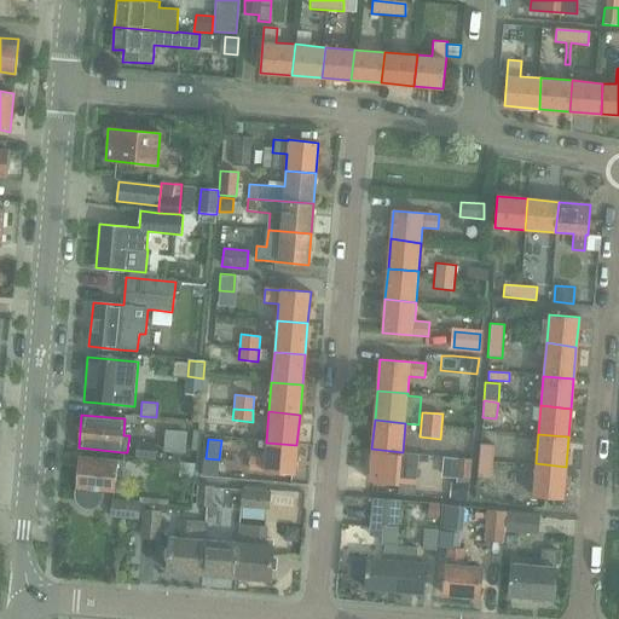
[(137,440),(136,456),(156,458),(157,443),(137,440)]
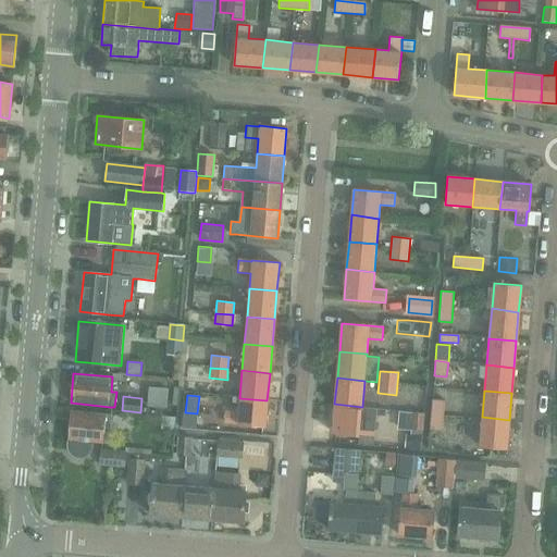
[(224,410),(223,423),(264,426),(267,400),(239,398),(238,411),(224,410)]
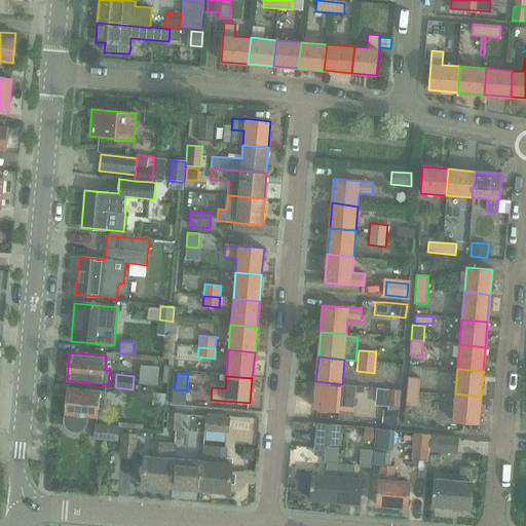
[(406,406),(417,407),(420,378),(408,377),(405,406),(406,406)]
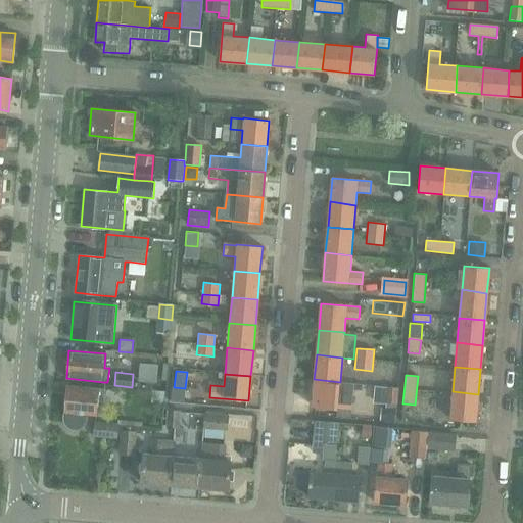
[(340,383),(340,382),(314,379),(312,407),(351,410),(352,390),(361,390),(362,384),(340,383)]
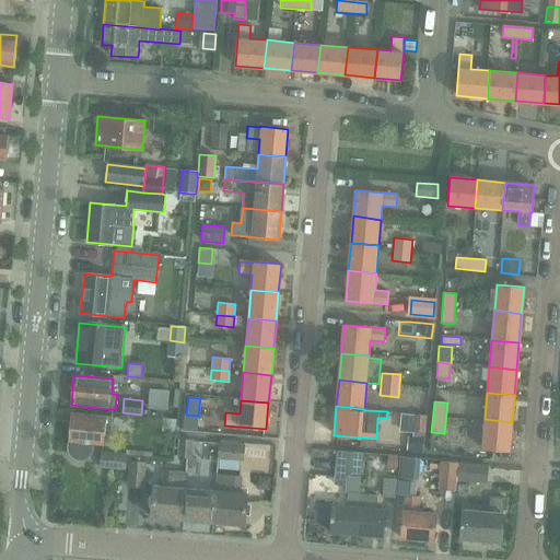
[(71,413),(69,442),(70,442),(70,447),(70,448),(70,451),(71,453),(71,454),(72,455),(74,456),(76,457),(79,458),(80,458),(82,458),(83,457),(85,457),(86,456),(89,455),(90,453),(90,452),(91,451),(91,448),(91,444),(104,445),(105,430),(112,430),(113,417),(71,413)]
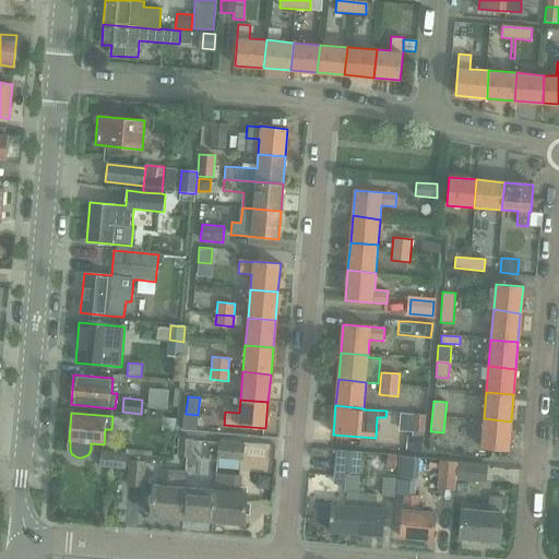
[(411,431),(425,432),(426,415),(413,414),(411,431)]
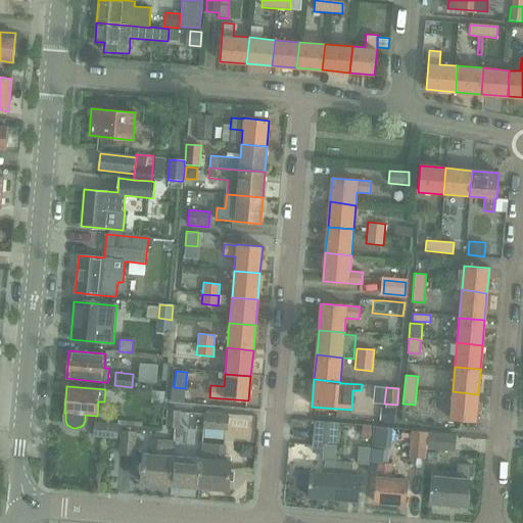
[(476,421),(478,394),(453,391),(450,419),(476,421)]
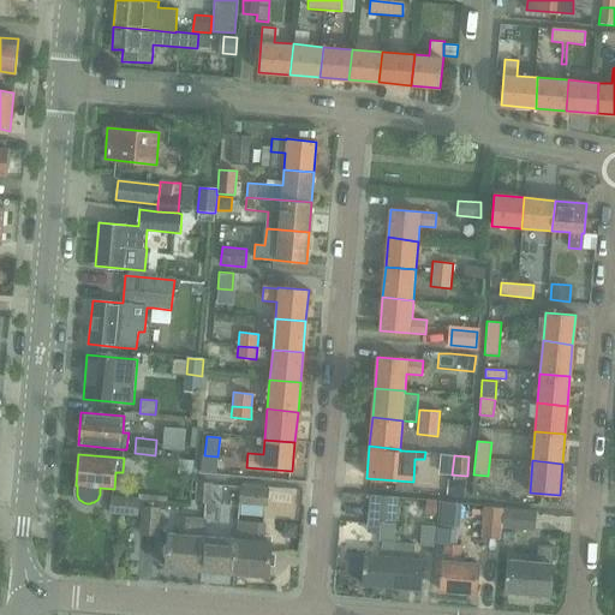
[(448,479),(447,495),(463,496),(465,497),(466,482),(448,479)]
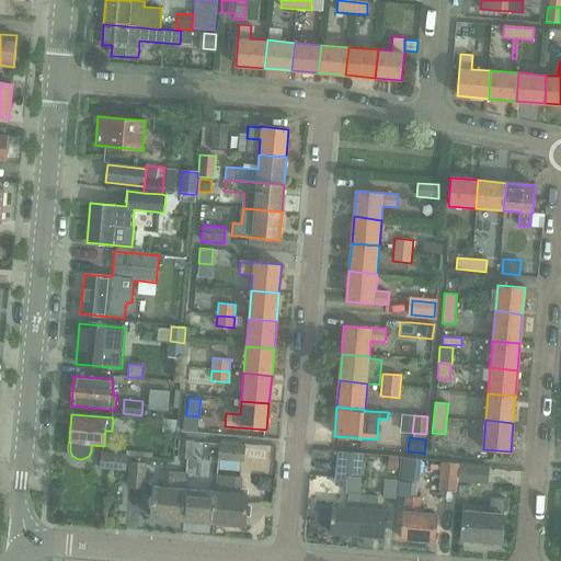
[(191,459),(192,443),(180,442),(179,458),(191,459)]
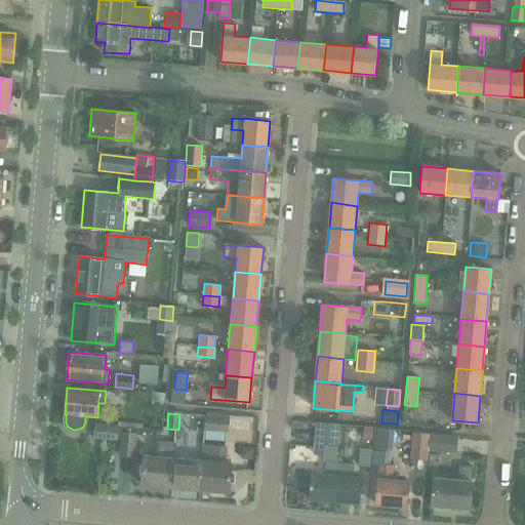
[(205,430),(205,439),(225,441),(225,432),(227,432),(228,418),(206,416),(205,430)]
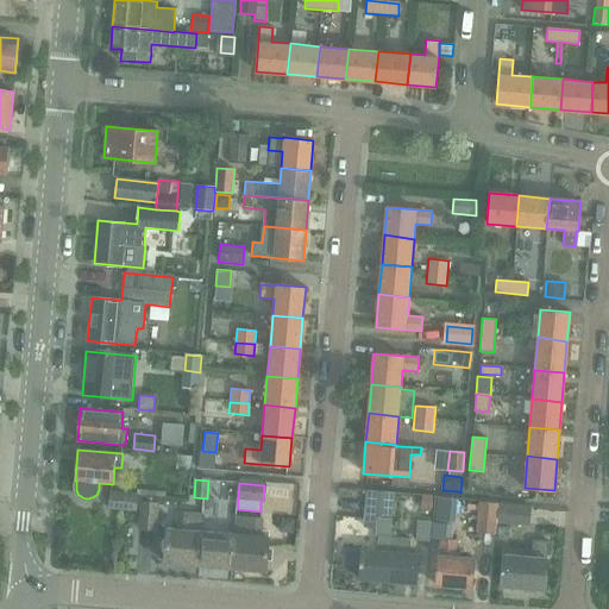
[(157,504),(164,504),(165,497),(164,497),(164,493),(157,493),(157,491),(140,490),(140,495),(137,495),(136,508),(140,508),(139,528),(155,529),(157,504)]
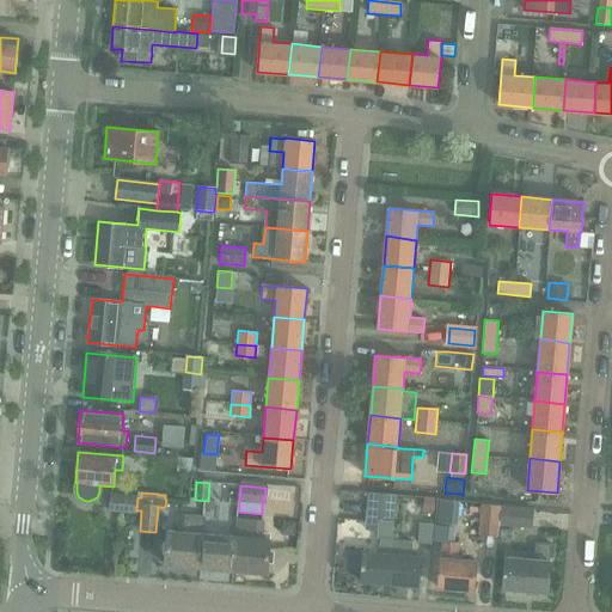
[(361,582),(390,585),(393,538),(392,538),(395,506),(396,496),(368,494),(366,522),(378,524),(377,539),(380,539),(379,552),(363,551),(361,582)]
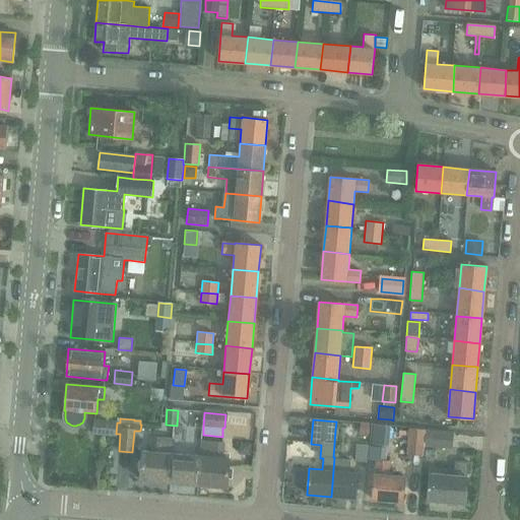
[(116,434),(117,423),(94,420),(93,434),(116,436),(116,434)]
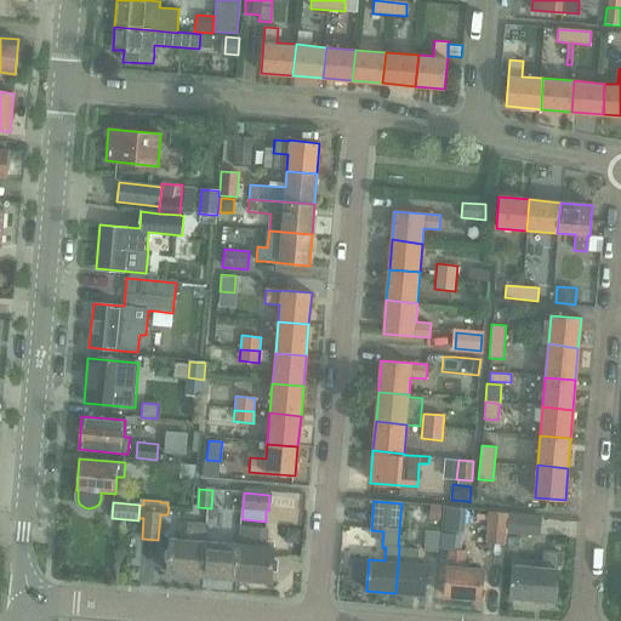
[(431,506),(429,520),(440,522),(442,507),(442,505),(431,505),(431,506)]
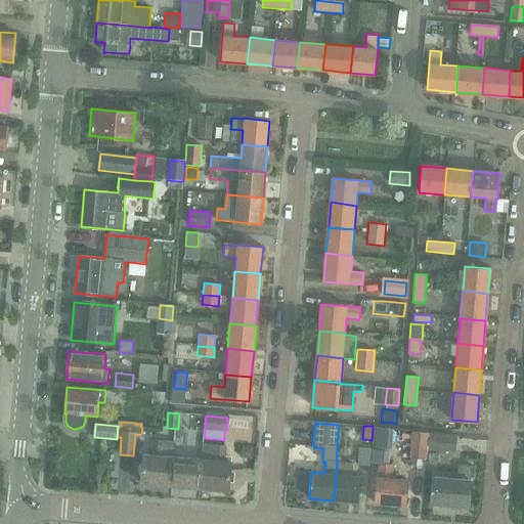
[(376,428),(375,438),(392,439),(392,429),(376,428)]
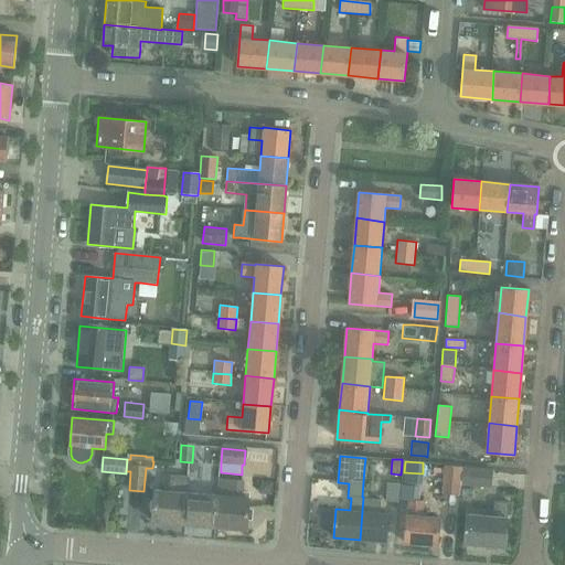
[(458,496),(460,469),(445,468),(443,493),(458,496)]
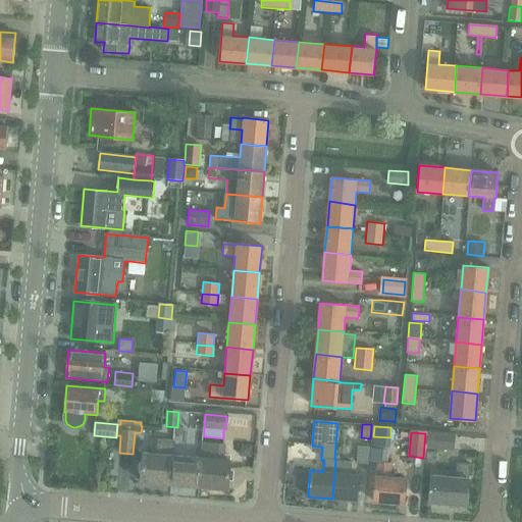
[(427,432),(426,448),(453,450),(454,434),(427,432)]
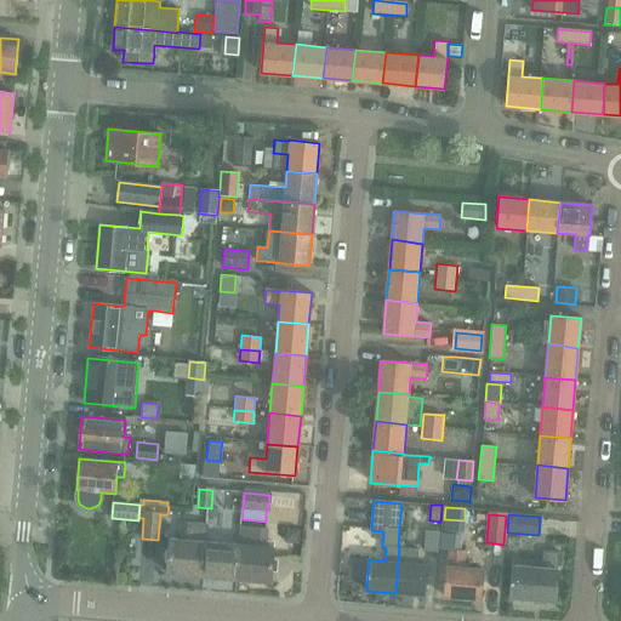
[(167,574),(204,576),(206,541),(205,541),(206,523),(178,520),(177,539),(171,537),(167,574)]
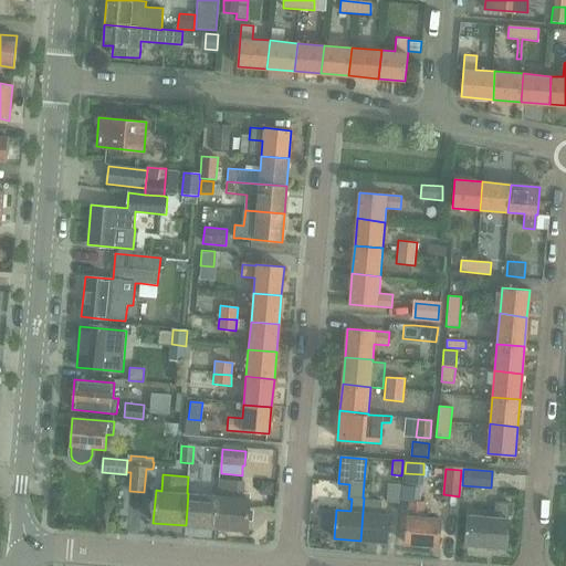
[(218,495),(216,528),(247,531),(250,499),(243,498),(244,482),(219,480),(218,495)]
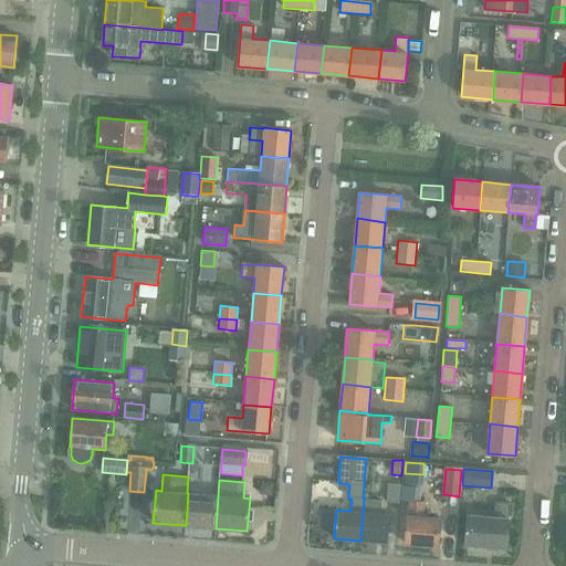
[(260,482),(259,494),(273,495),(274,483),(260,482)]
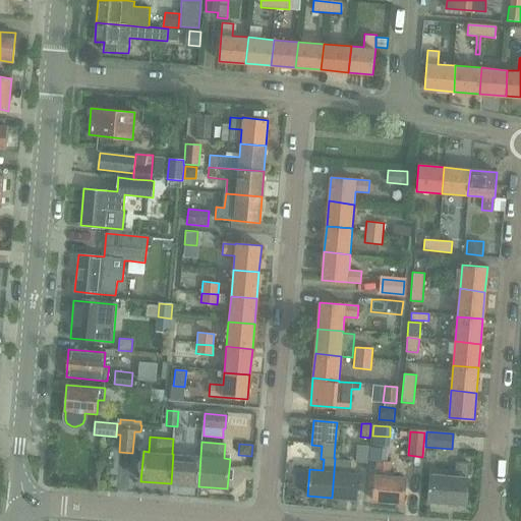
[(357,445),(355,463),(367,464),(369,446),(357,445)]
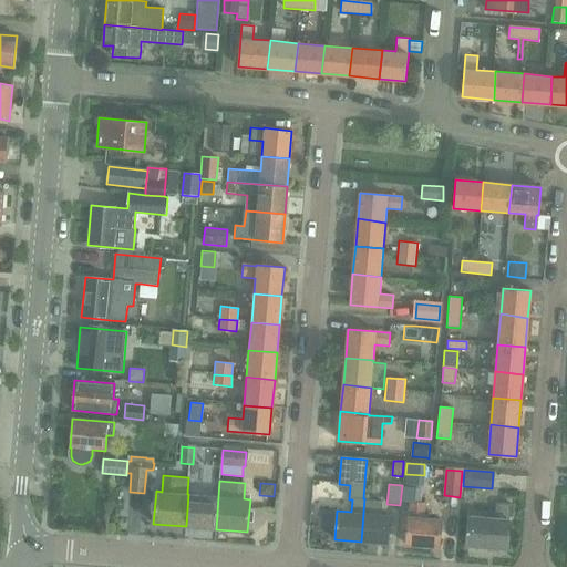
[(188,494),(186,526),(216,529),(218,496),(188,494)]
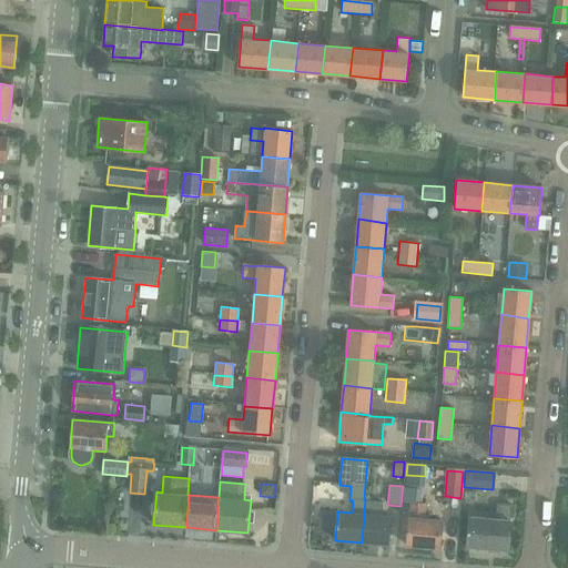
[(365,499),(362,543),(388,545),(392,516),(382,515),(383,500),(365,499)]
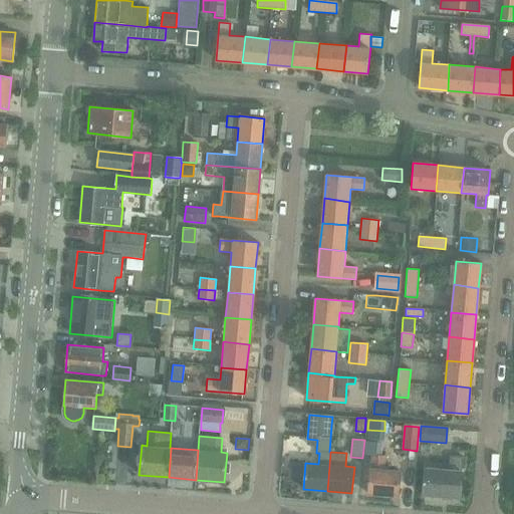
[(399,497),(401,472),(383,471),(384,456),(372,455),(371,470),(369,470),(367,495),(399,497)]
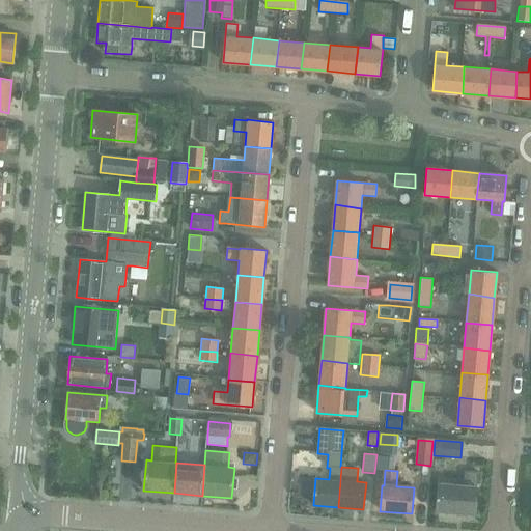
[(475,515),(478,473),(464,472),(463,486),(438,484),(436,512),(475,515)]
